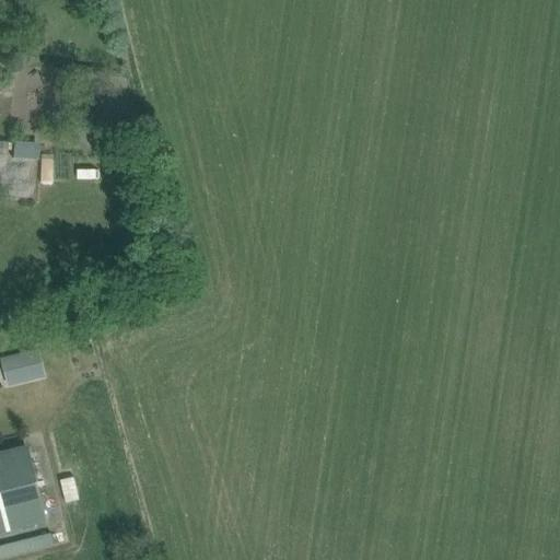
[(0,175),(9,176),(12,153),(0,152),(0,175)]
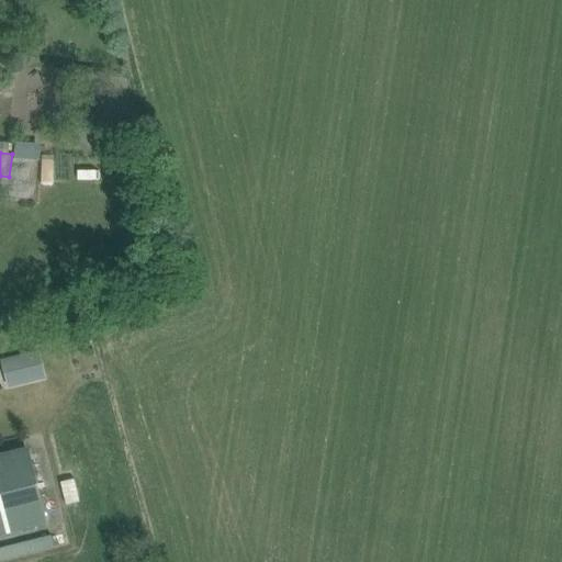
[(1,361),(8,390),(45,380),(38,351),(1,361)]
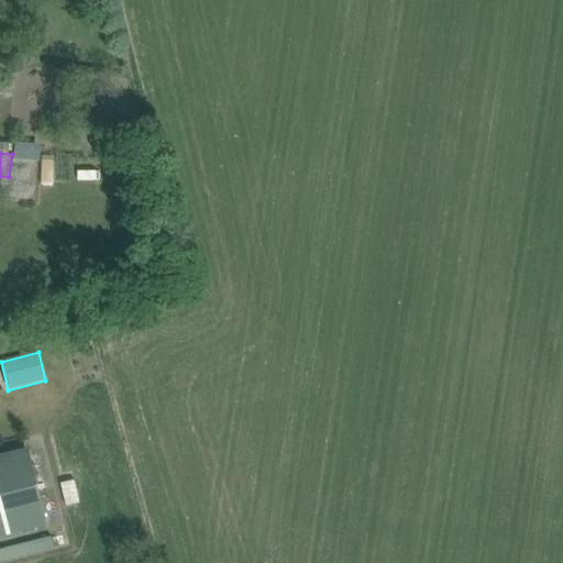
[(32,462),(0,470),(0,525),(45,514),(32,462)]
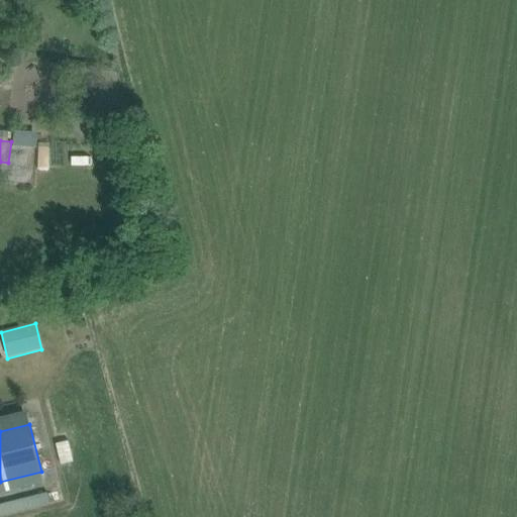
[(68,440),(55,443),(60,463),(73,460),(68,440)]
